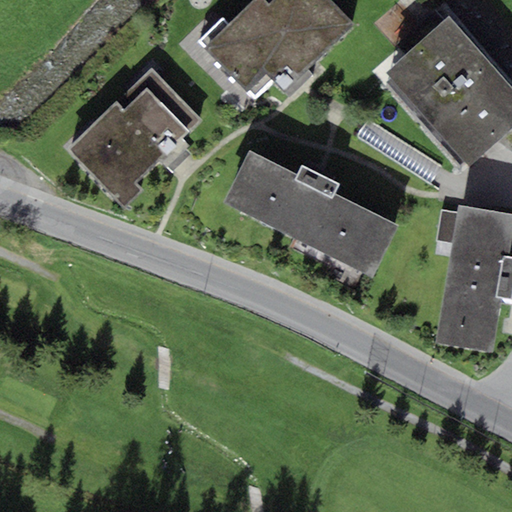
[(254,99),(272,81),(282,92),(355,26),(330,0),(273,0),(269,4),(264,0),(254,0),(229,25),(222,19),(199,43),(205,49),(254,99)]
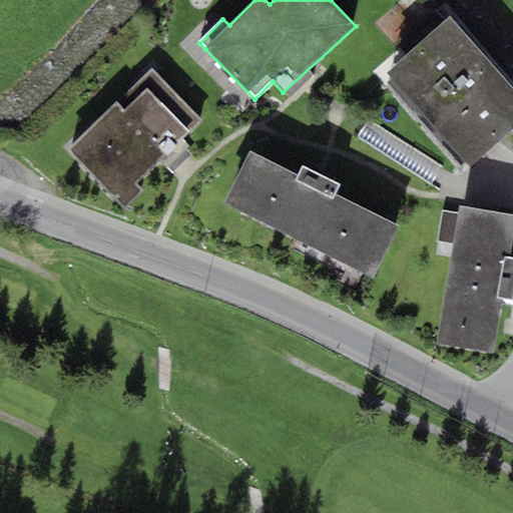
[(460,166),(465,162),(470,168),(499,142),(512,129),(512,87),(449,17),(386,73),(391,79),(387,82),(460,166)]
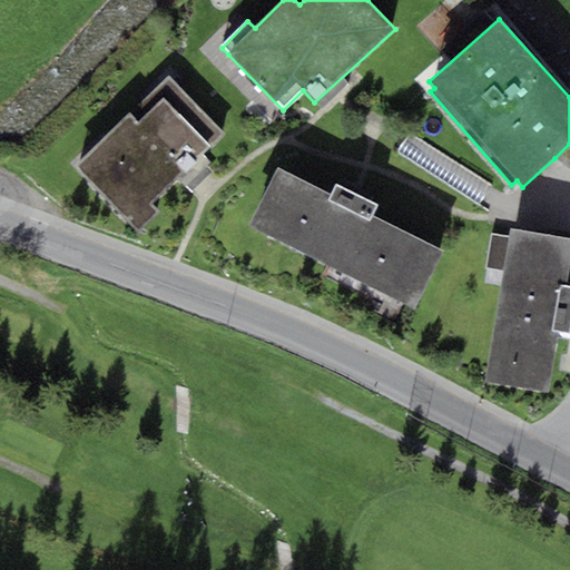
[(151,205),(177,180),(185,187),(192,195),(213,173),(206,166),(210,163),(203,155),(225,133),(169,76),(76,167),(131,225),(138,232),(158,212),(151,205)]
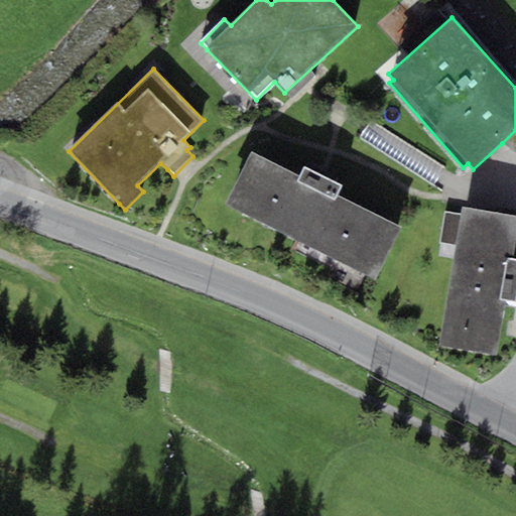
[(443,168),(370,120),(359,137),(432,185),(443,168)]
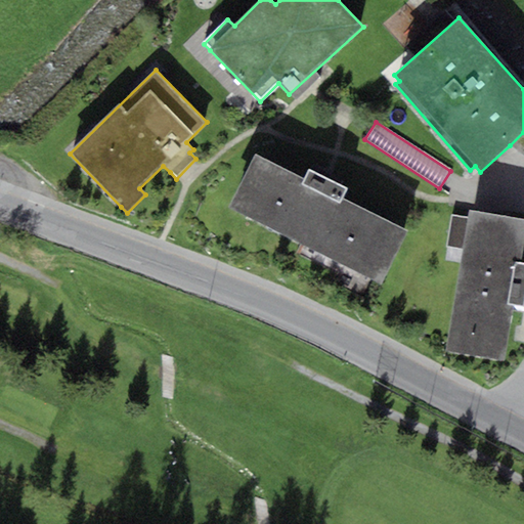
[(523,132),(510,145),(523,156),(523,132)]
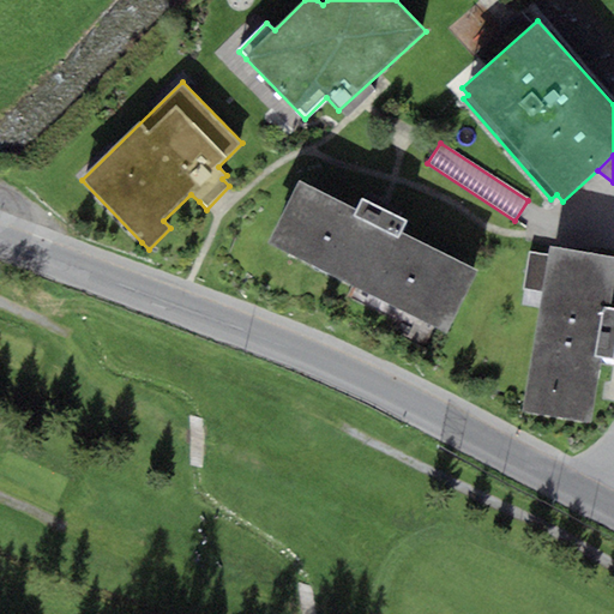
[(479,272),(401,233),(407,222),(361,199),(356,210),(300,182),(269,245),(446,335),(479,272)]
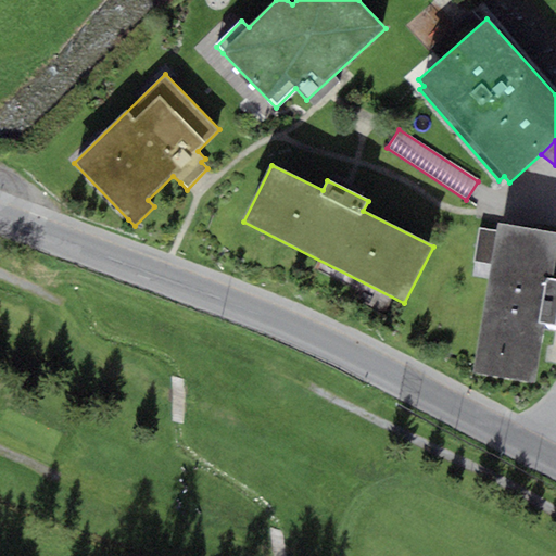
[(555,321),(555,279),(552,279),(555,253),(555,232),(497,224),(496,230),(491,264),(472,375),(534,384),(545,323),(555,325),(555,321)]
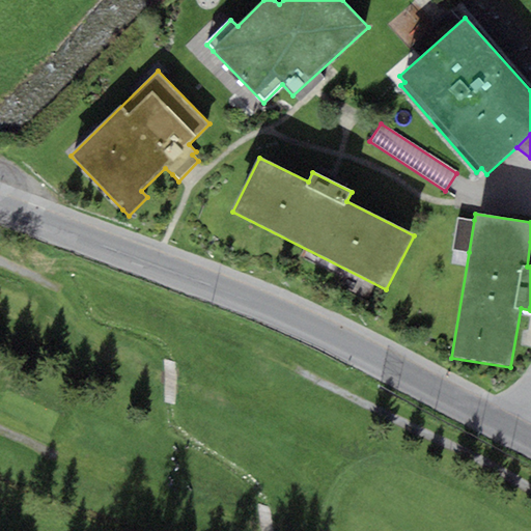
[(458,217),(452,249),(469,252),(474,220),(458,217)]
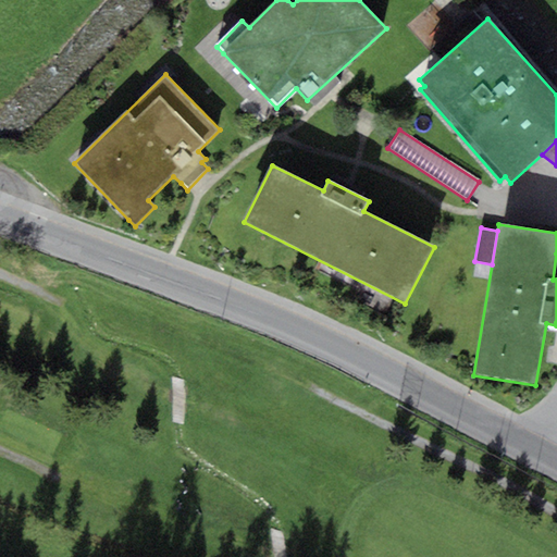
All buildings are outlined.
